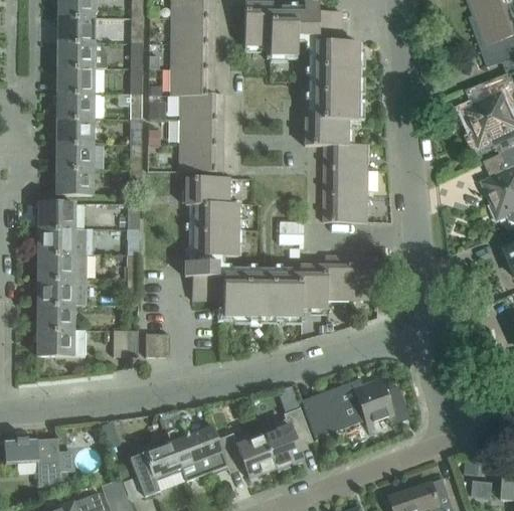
[(57,0),(57,15),(94,15),(93,0),(57,0)]
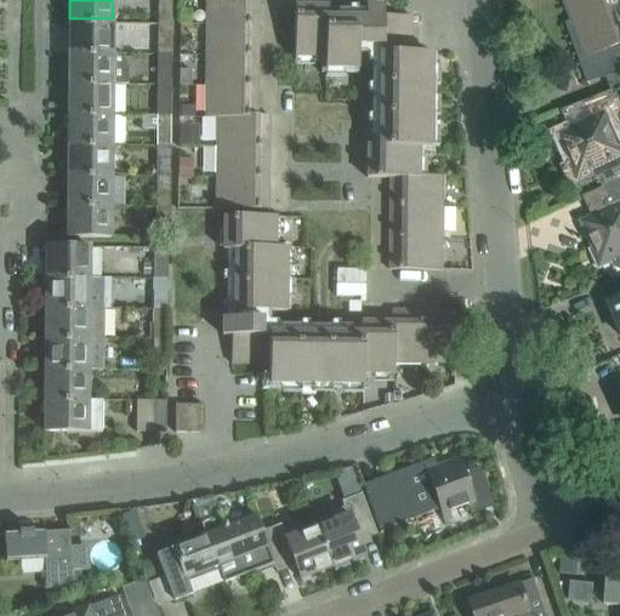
[(259,20),(259,0),(206,0),(208,20),(259,20)]
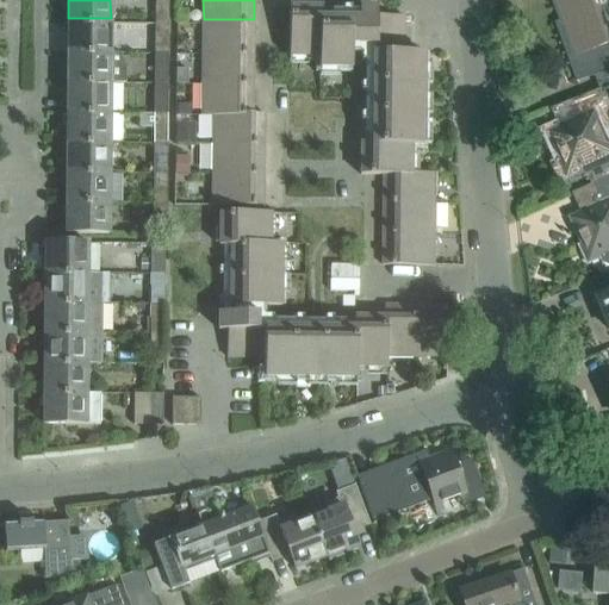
[(554,0),(561,18),(557,20),(576,70),(578,78),(608,66),(608,32),(596,0),(554,0)]
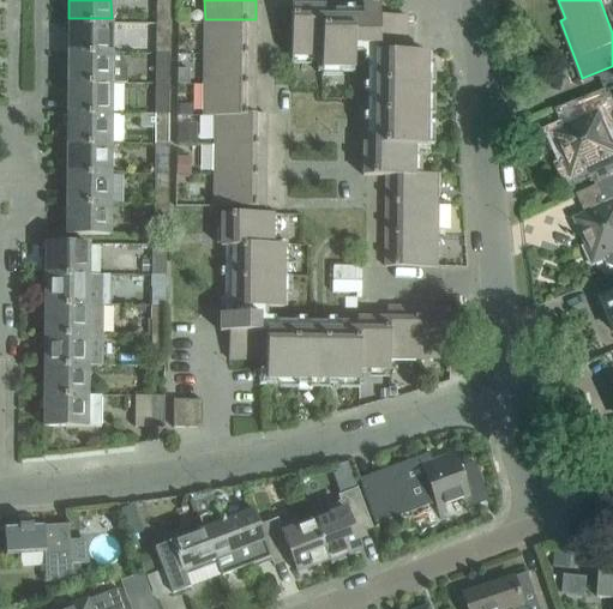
[(156,1),(156,19),(169,19),(169,1),(156,1)]
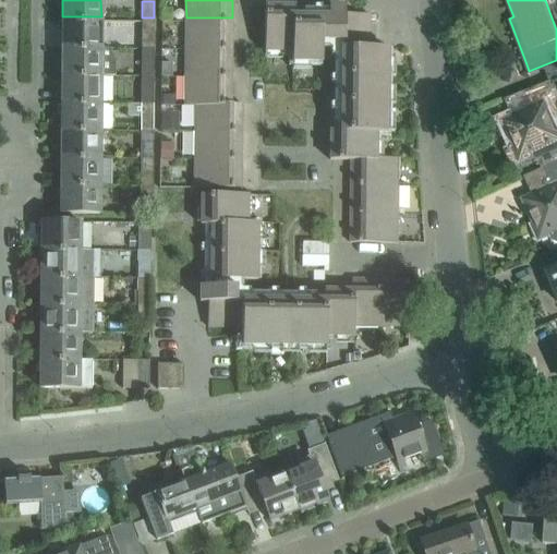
[(293,12),(294,12),(294,2),(266,2),(265,48),(292,49),(293,12)]
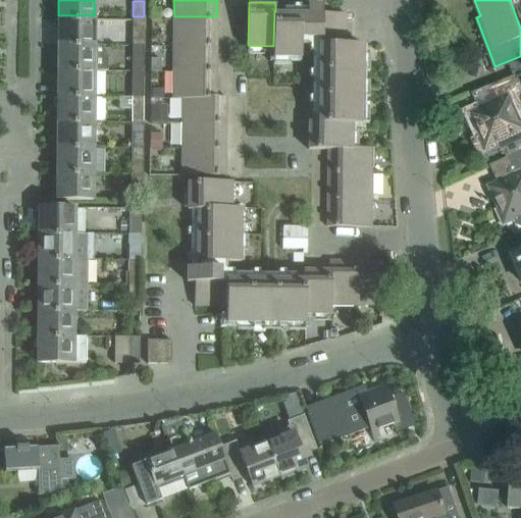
[(363,121),(364,43),(346,43),(347,10),(323,10),(323,2),(308,2),(308,12),(307,36),(319,36),(318,118),(309,118),(309,147),(328,147),(328,145),(353,145),(353,121),(363,121)]
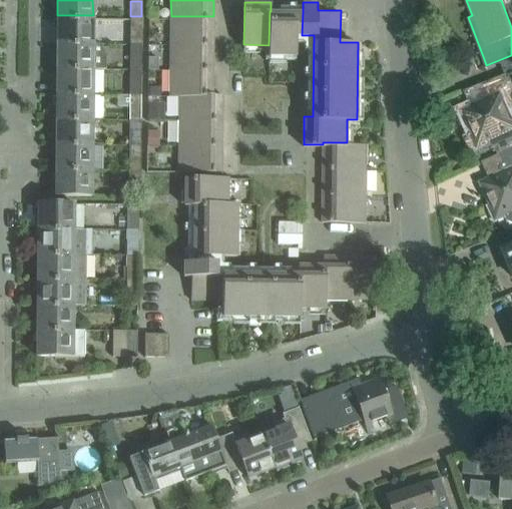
[(269,45),(269,54),(296,55),(296,35),(302,35),(303,12),(271,11),(270,11),(269,45)]
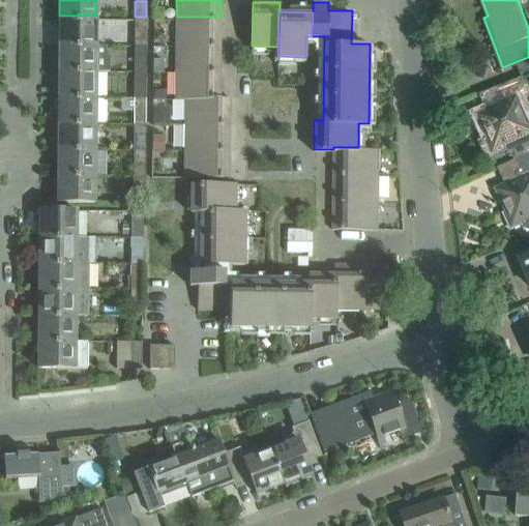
[(95,41),(96,16),(59,16),(59,41),(95,41)]
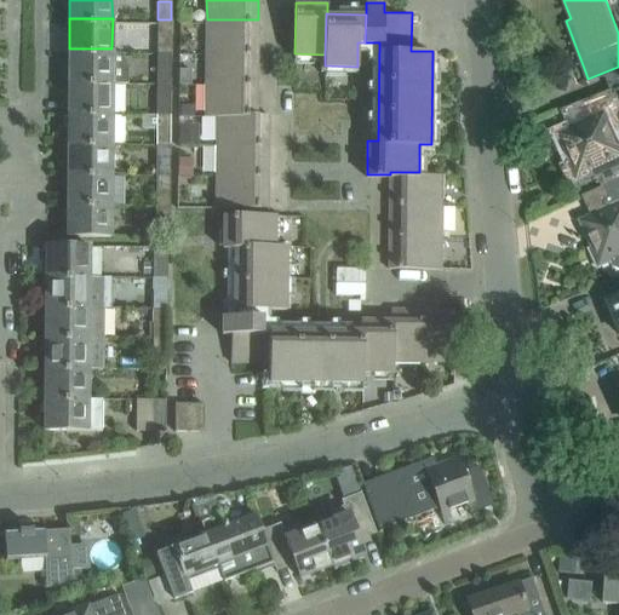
[(258,50),(258,19),(207,19),(206,50),(258,50)]
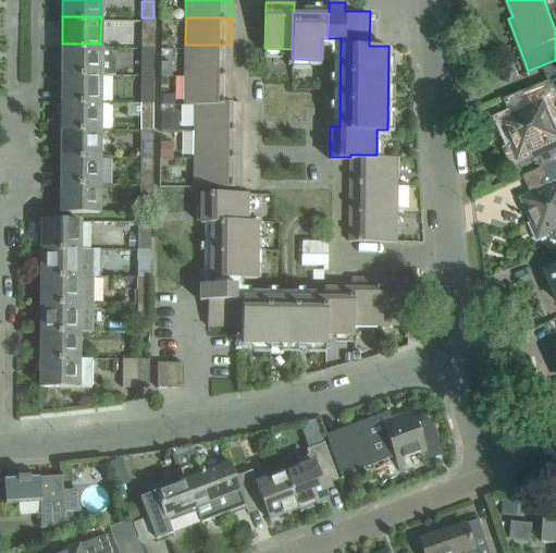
[(141,28),(141,45),(153,45),(153,28),(141,28)]
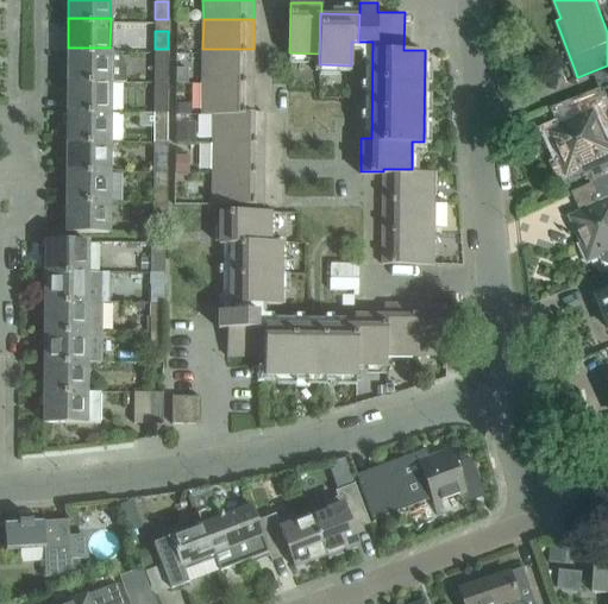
[(121,48),(110,48),(68,48),(68,77),(110,79),(125,79),(125,62),(121,57),(121,48)]
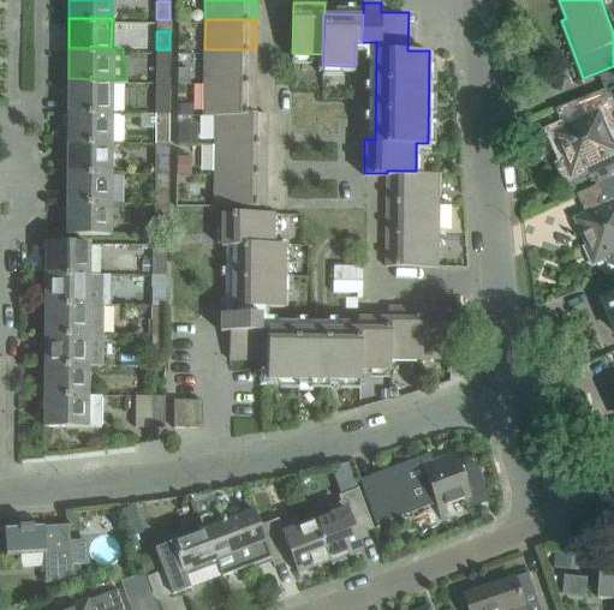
[(256,81),(256,49),(204,49),(204,79),(256,81)]
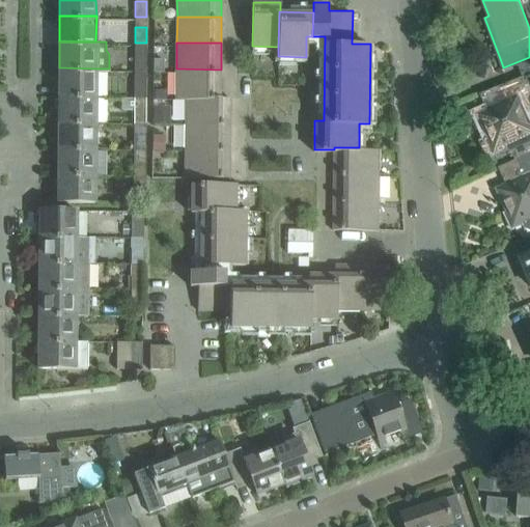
[(135,67),(135,68),(146,68),(146,53),(135,53),(135,67)]
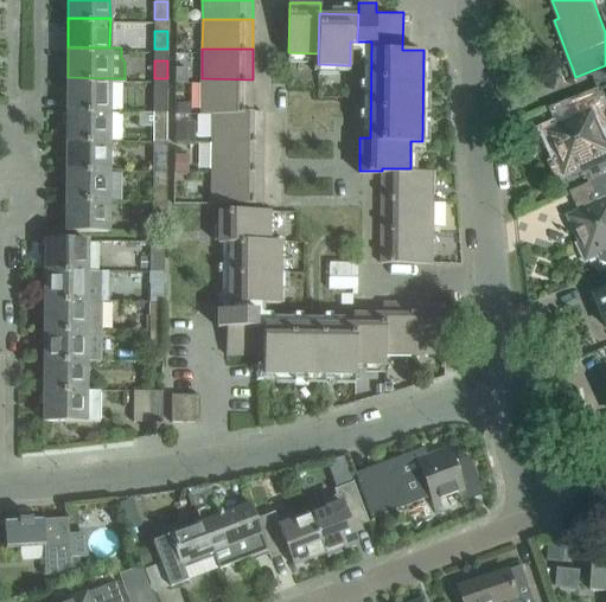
[(109,108),(109,78),(68,77),(68,107),(109,108)]
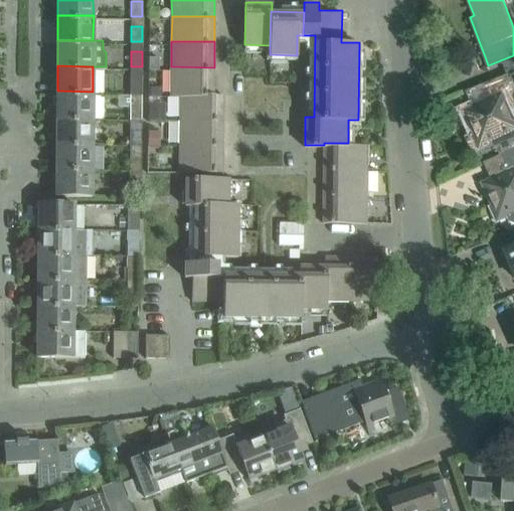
[(213,93),(214,67),(171,66),(171,94),(180,94),(180,92),(213,93)]
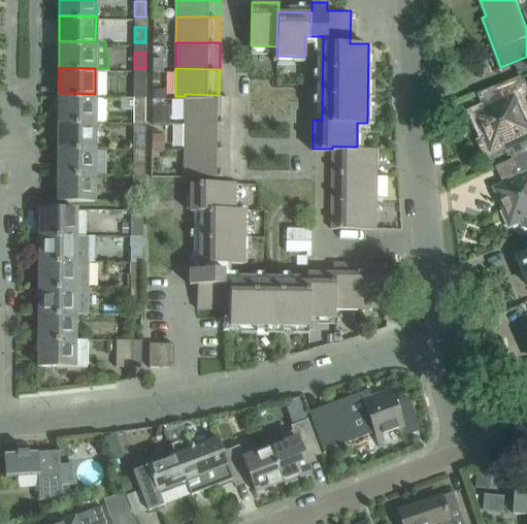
[(514,157),(526,151),(526,124),(525,125),(514,100),(508,97),(507,98),(506,95),(523,88),(524,83),(521,74),(483,90),(490,106),(480,110),(485,122),(482,123),(488,135),(487,139),(490,148),(495,150),(503,145),(506,152),(511,153),(512,153),(514,157)]
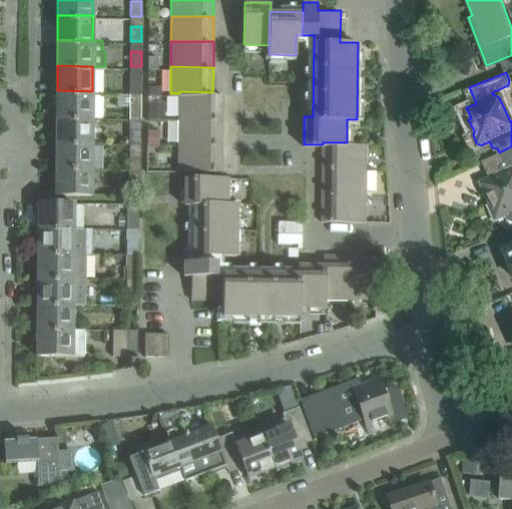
[(130,76),(129,91),(141,91),(141,76),(130,76)]
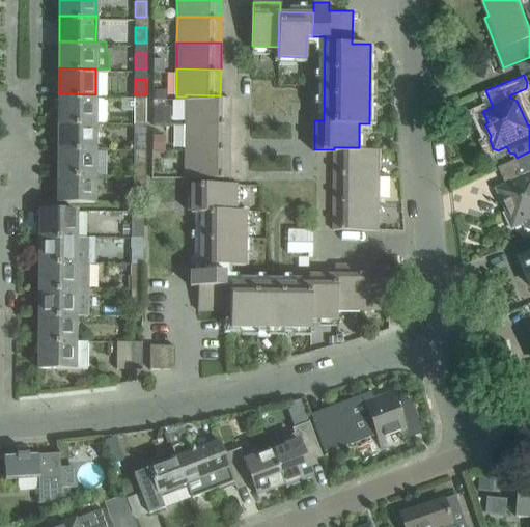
[(95,120),(95,94),(59,93),(58,120),(95,120)]
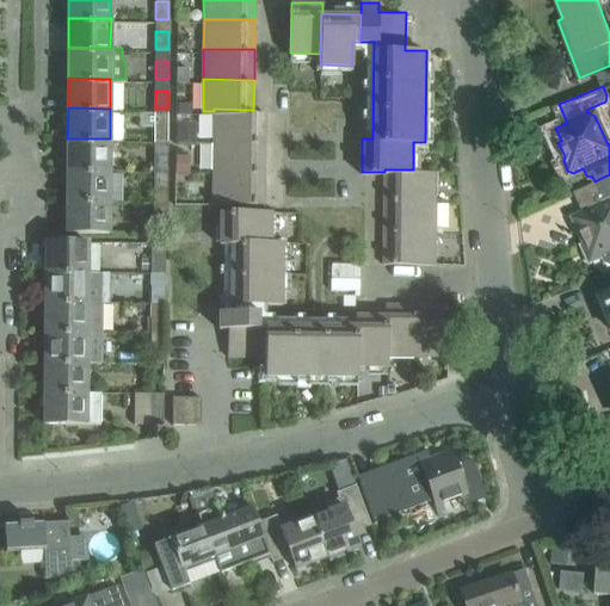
[(167,138),(168,109),(154,109),(140,109),(140,122),(154,123),(154,138),(167,138)]
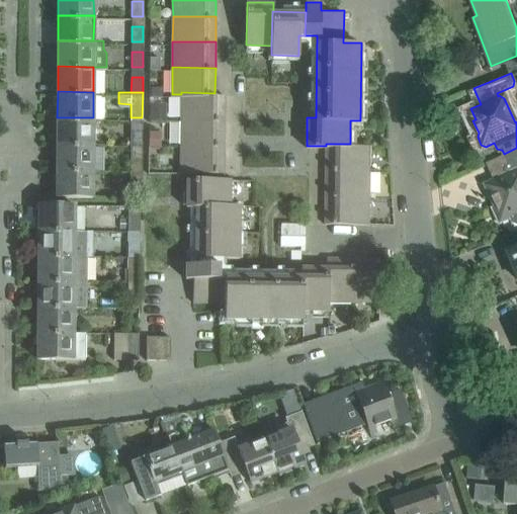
[(225,93),(214,93),(181,92),(181,94),(181,118),(225,119),(225,93)]
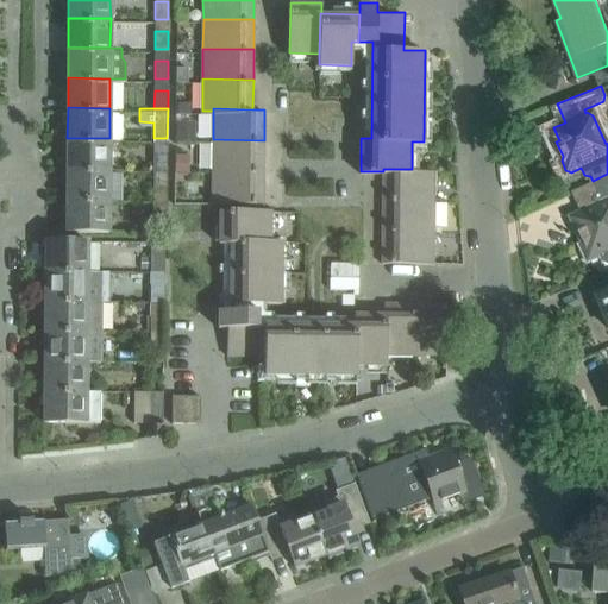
[(110,168),(110,138),(67,138),(67,168),(110,168)]
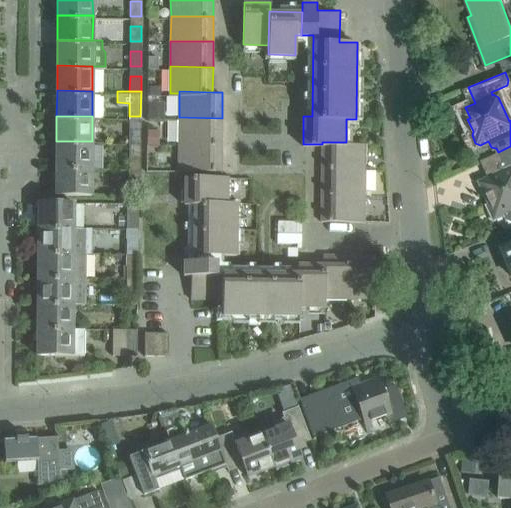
[(222,144),(222,118),(179,117),(178,143),(222,144)]
